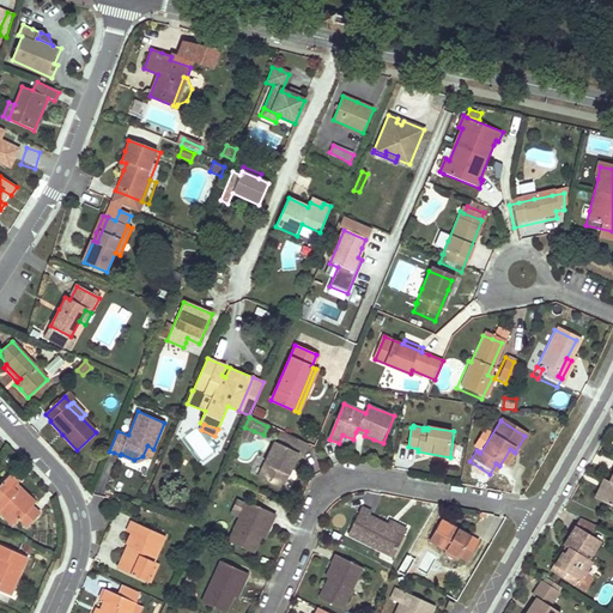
[(254,431),(244,428),(240,438),(249,442),(254,431)]
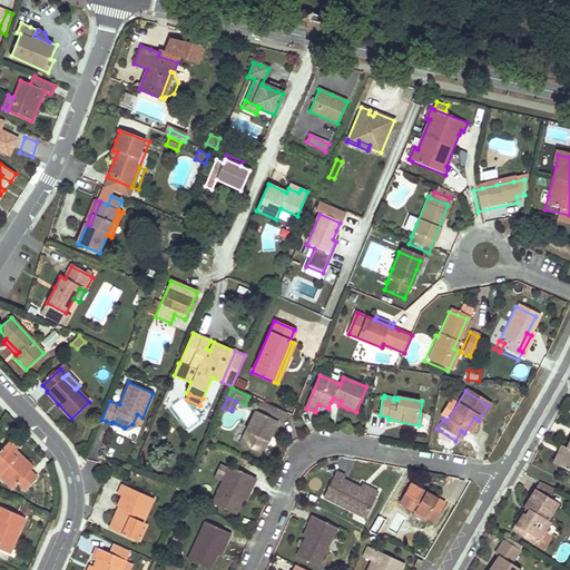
[(255,412),(239,445),(262,455),(265,448),(268,442),(265,440),(267,435),(271,438),(277,422),(282,423),(286,413),(265,403),(262,411),(261,414),(255,412)]
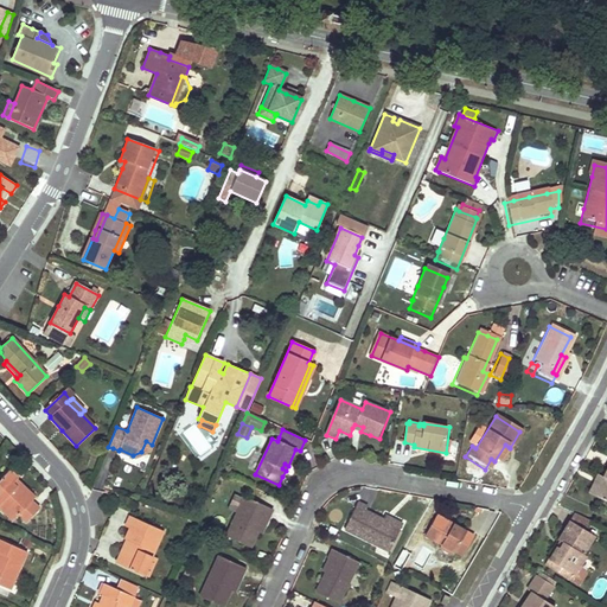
[(148,452),(152,445),(146,441),(141,452),(133,455),(120,449),(119,451),(120,452),(134,458),(148,452)]
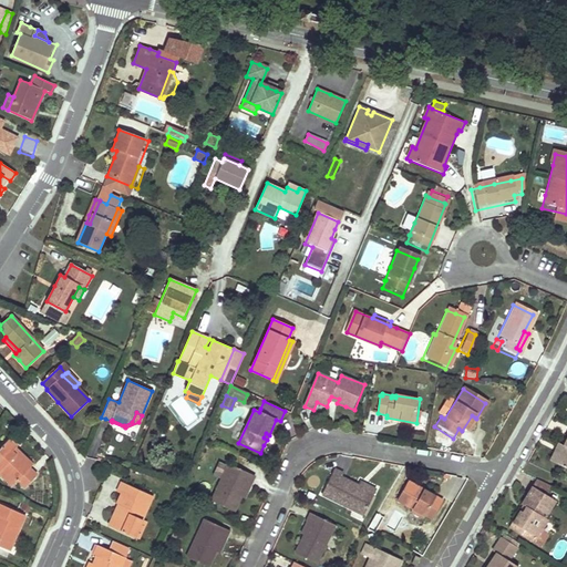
[(472,415),(462,431),(465,433),(475,418),(472,415)]
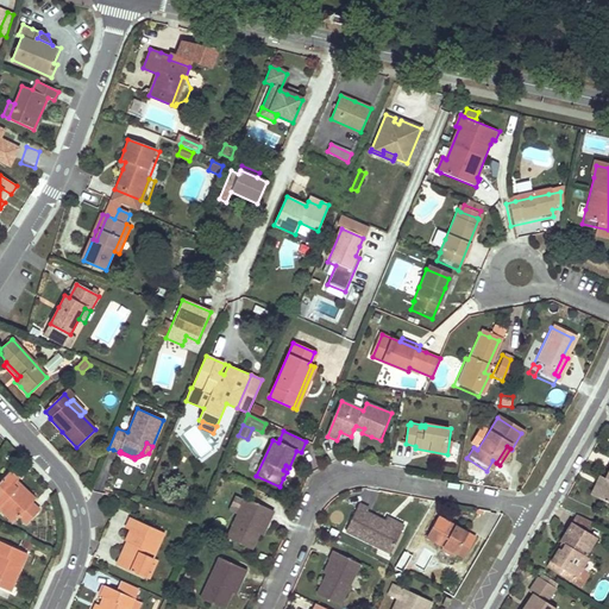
[(230,471),(224,469),(220,475),(227,478),(230,471)]
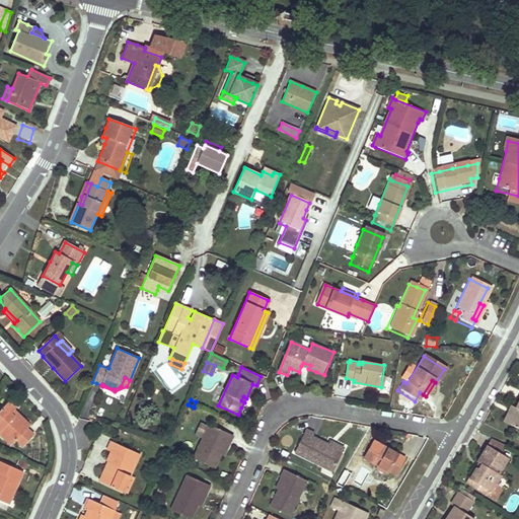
[(17,439),(23,445),(34,434),(27,429),(11,413),(14,410),(16,409),(9,401),(0,411),(0,434),(11,445),(17,439)]
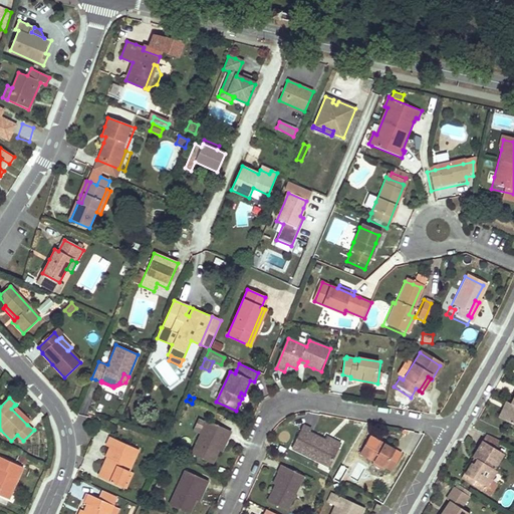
[(513,399),(512,403),(504,419),(513,423),(513,399)]
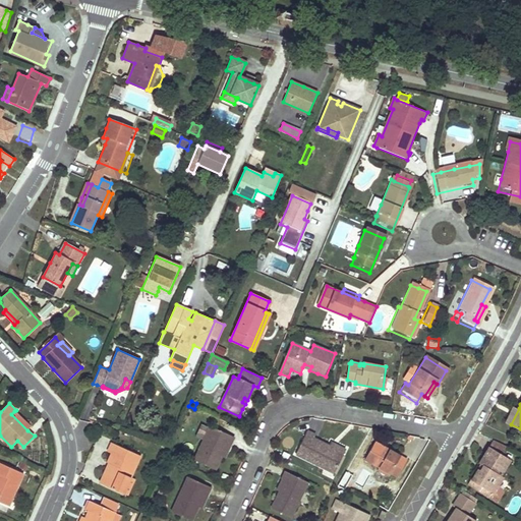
[(519,408),(516,407),(508,422),(511,424),(519,408)]
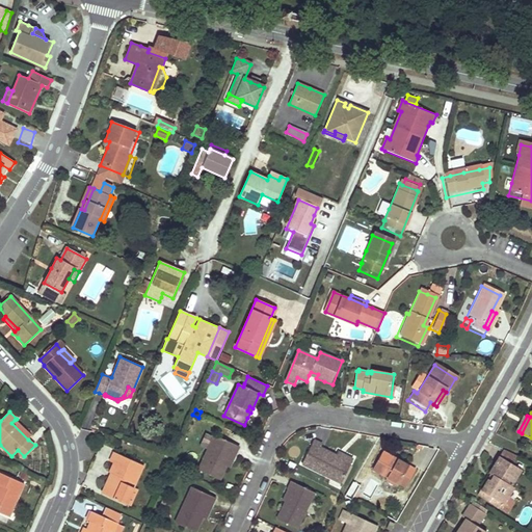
[(21,426),(15,420),(11,423),(28,440),(31,436),(21,426)]
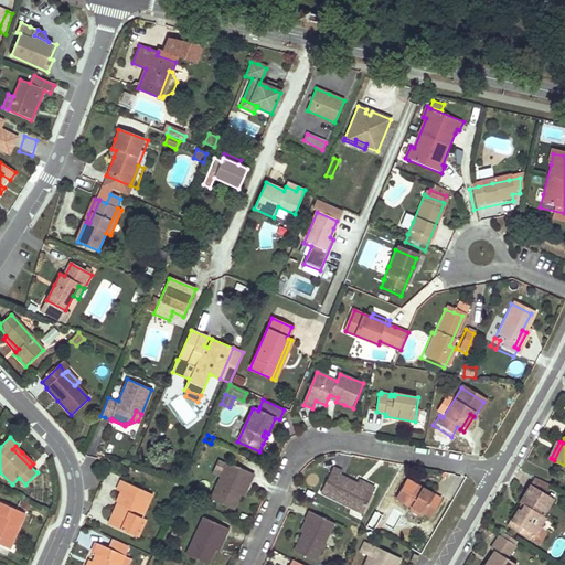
[(224,464),(208,501),(230,510),(235,497),(241,484),(245,486),(251,475),(224,464)]
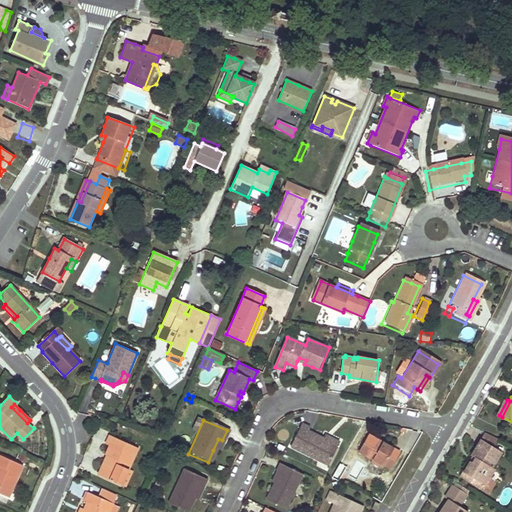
[(298,426),(287,448),(325,466),(334,447),(320,440),(313,437),(305,433),(307,430),(298,426)]
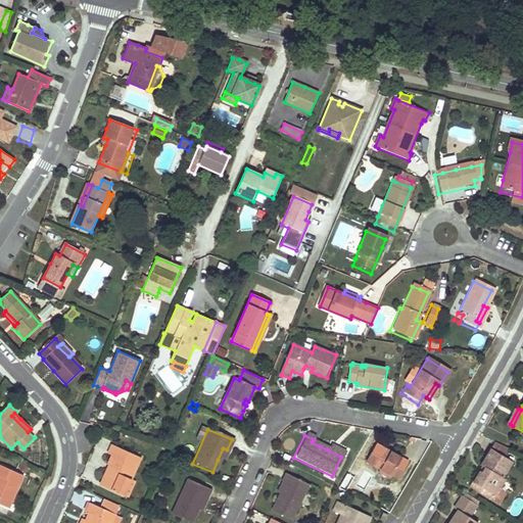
[(480,453),(474,464),(476,465),(480,467),(471,487),(481,492),(483,488),(493,493),(502,475),(497,473),(506,458),(496,454),(502,443),(489,438),(488,437),(480,453)]
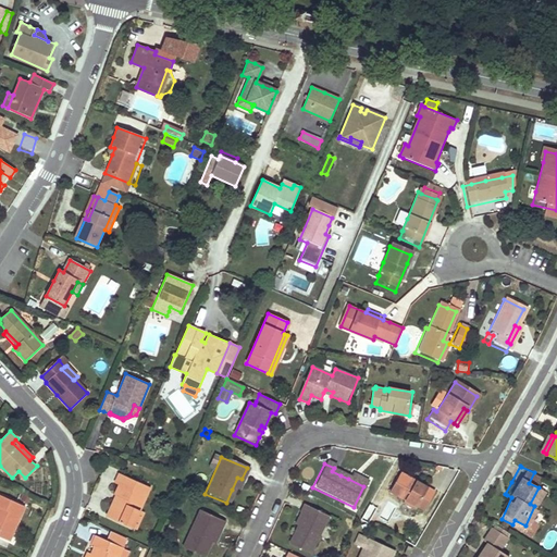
[(120,497),(110,518),(132,528),(139,510),(150,487),(120,474),(115,483),(119,485),(116,490),(114,495),(120,497)]
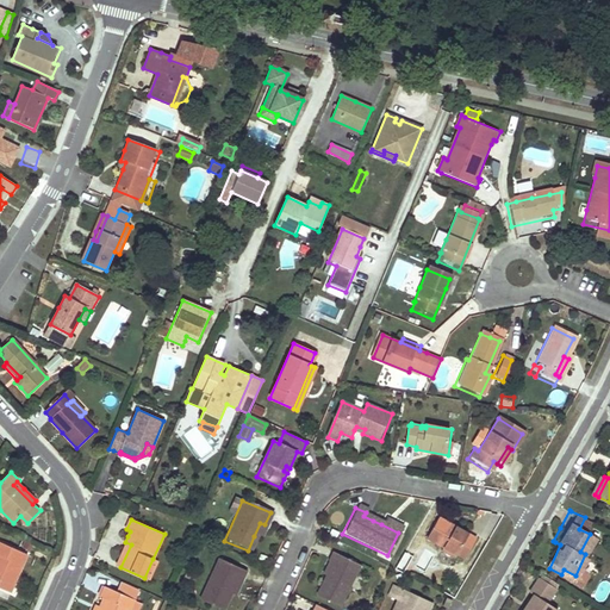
[(400,529),(383,520),(381,524),(398,533),(400,529)]
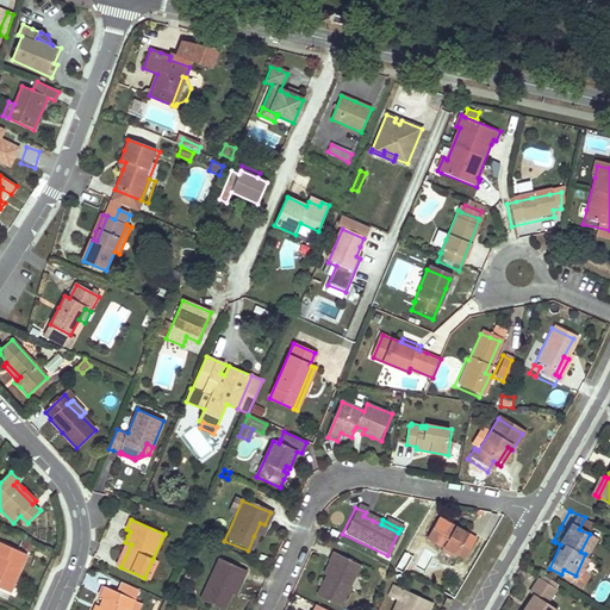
[(456,531),(437,520),(424,542),(440,549),(454,556),(462,561),(473,541),(456,531)]
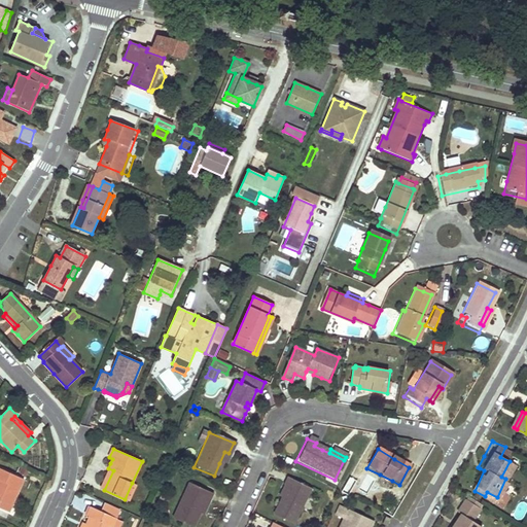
[(224,452),(219,463),(224,464),(226,459),(229,453),(224,452)]
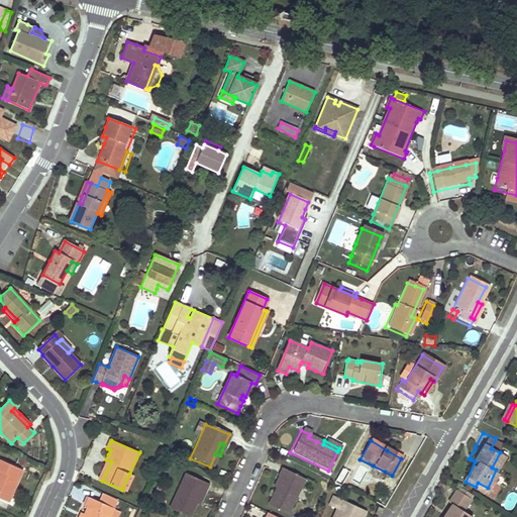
[(0,498),(9,502),(24,471),(0,458),(0,498)]
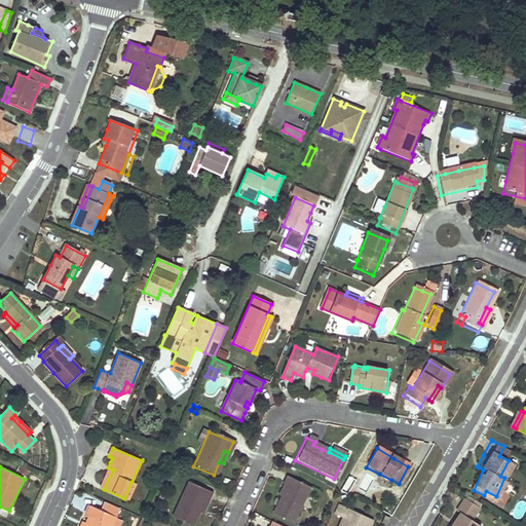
[(108,467),(101,487),(104,489),(113,470),(108,467)]
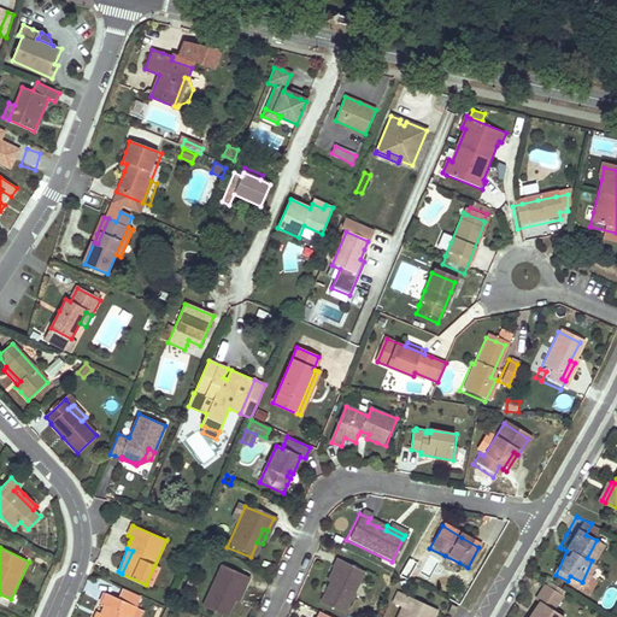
[(566,551),(562,548),(550,573),(556,575),(566,551)]
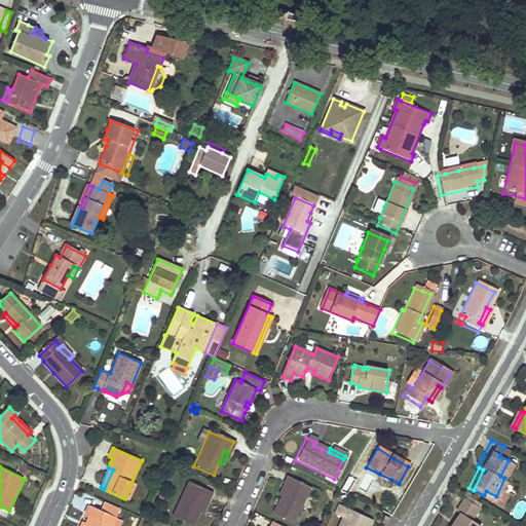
[(364,472),(358,468),(352,478),(359,481),(364,472)]
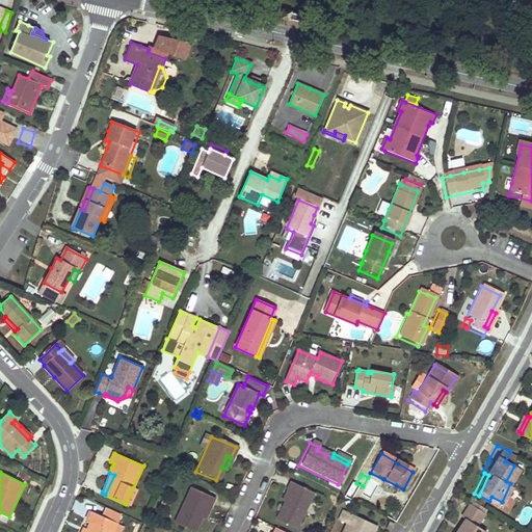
[(396,485),(383,479),(381,482),(394,489),(396,485)]
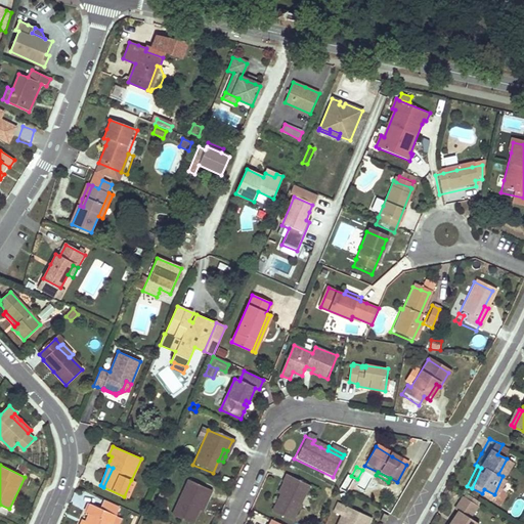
[(278,496),(271,513),(291,522),(307,487),(284,476),(279,484),(281,485),(284,486),(278,496)]
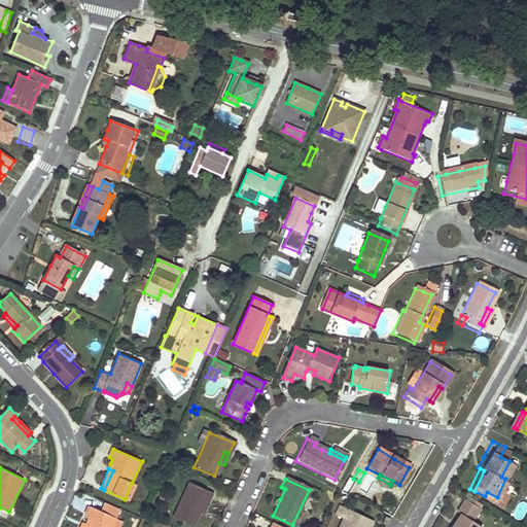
[(132,483),(125,499),(129,501),(136,485),(132,483)]
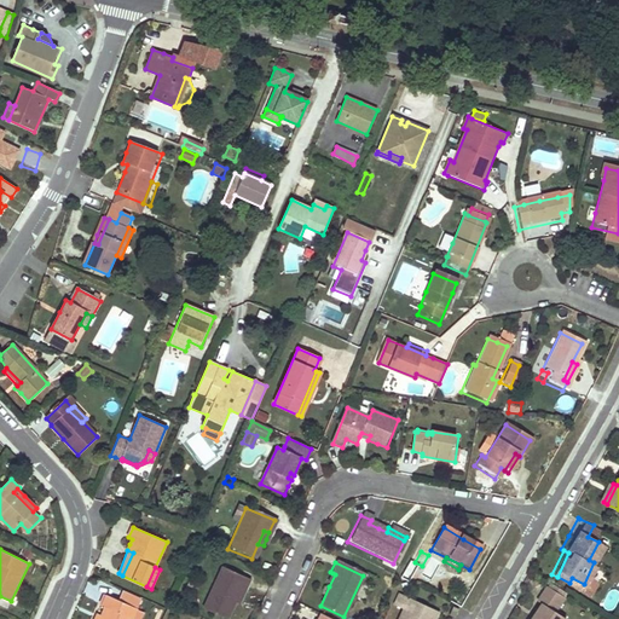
[(220,570),(201,612),(218,618),(225,618),(229,611),(232,603),(238,590),(242,591),(247,582),(220,570)]
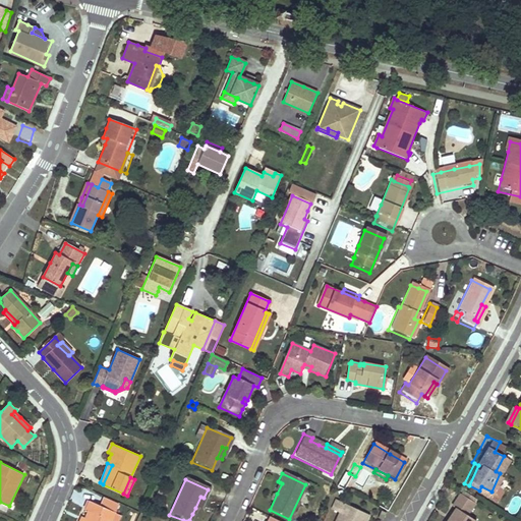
[(491,491),(481,486),(479,490),(489,496),(491,491)]
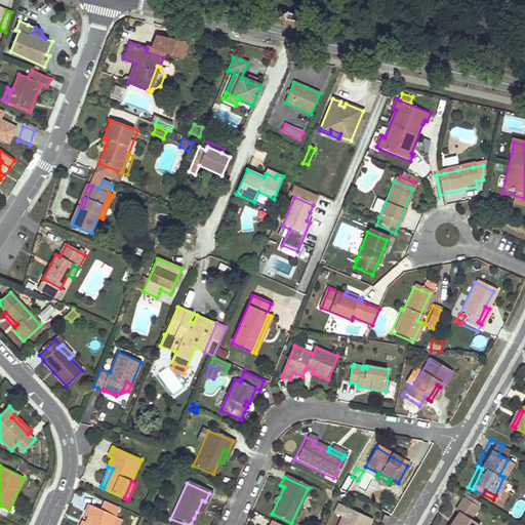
[(467,492),(465,497),(477,506),(480,500),(467,492)]
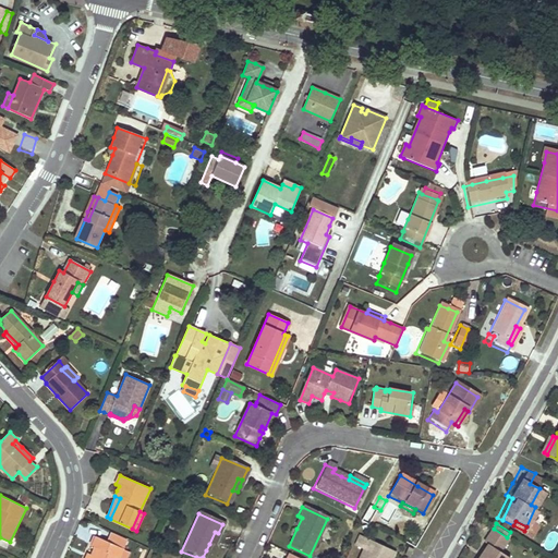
[(507,537),(494,529),(488,535),(484,543),(487,545),(482,554),(485,556),(483,557),(481,557),(480,557),(478,557),(506,557),(507,557),(498,550),(507,537)]
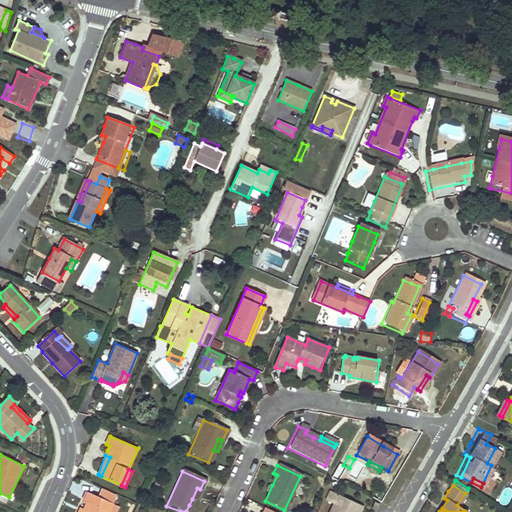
[(197,488),(192,499),(195,500),(200,489),(197,488)]
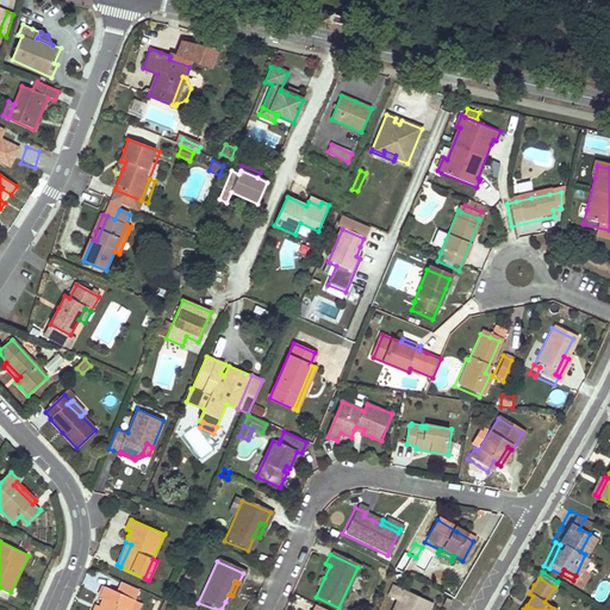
[(427,609),(430,604),(391,586),(386,598),(396,602),(391,609),(427,609)]
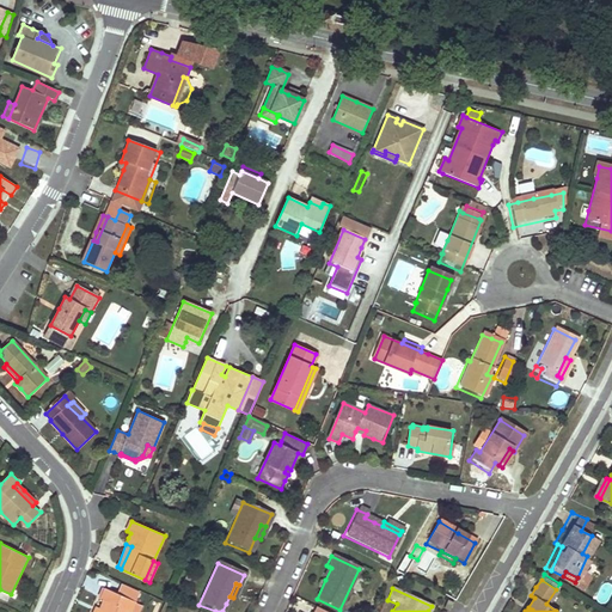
[(92,611),(140,611),(142,606),(135,604),(135,601),(105,589),(101,599),(104,601),(101,609),(96,607),(92,611)]
